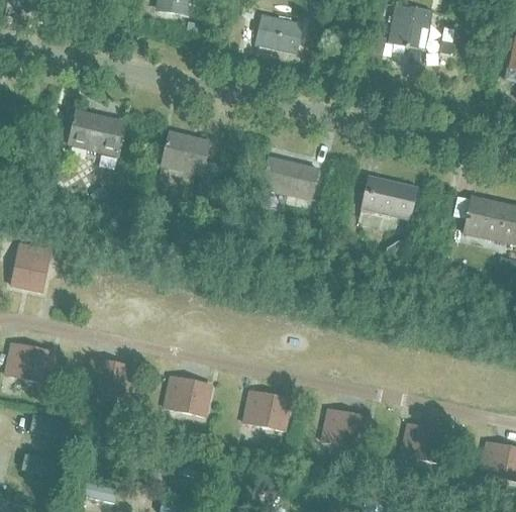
[(9,0),(9,1),(13,1),(47,9),(48,0),(9,0)]
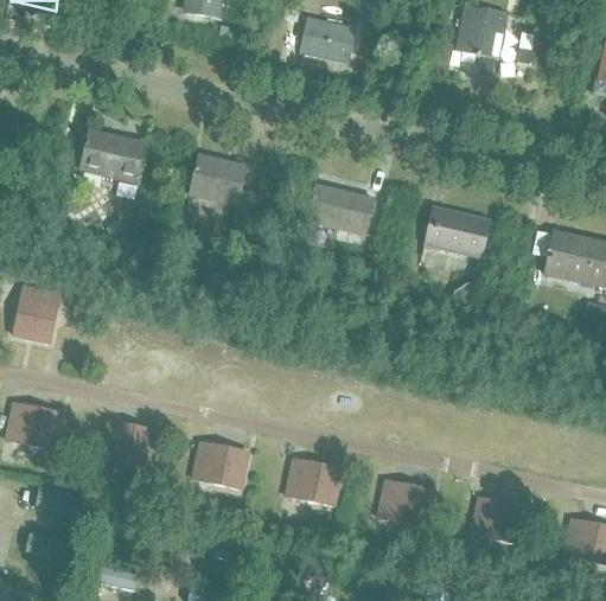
[(184,0),(183,8),(212,13),(214,0),(184,0)]
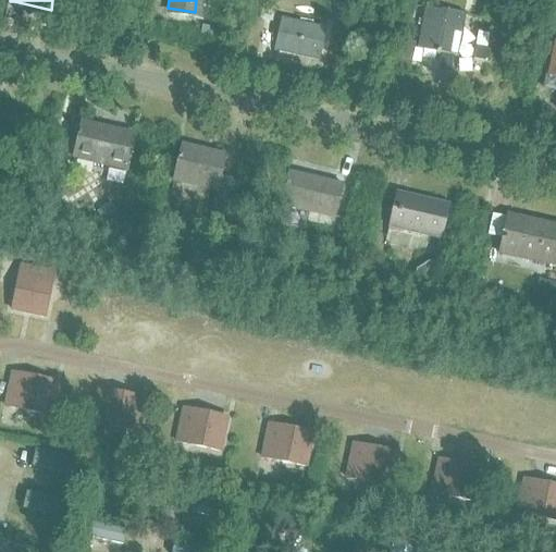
[(423,3),(416,45),(453,51),(461,10),(439,5),(439,7),(423,3)]
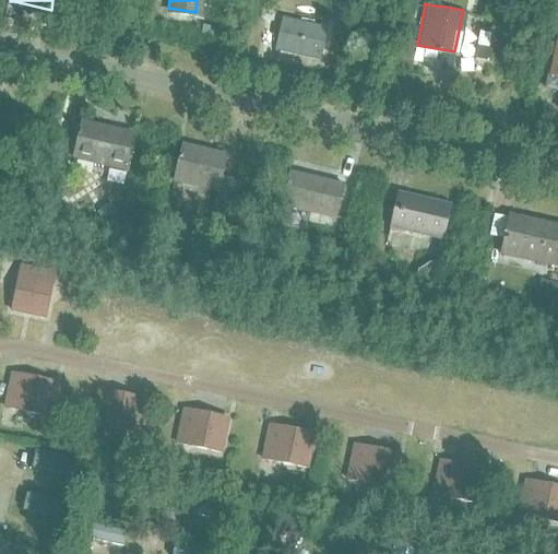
[(280,14),(273,43),(316,52),(322,24),(280,14)]
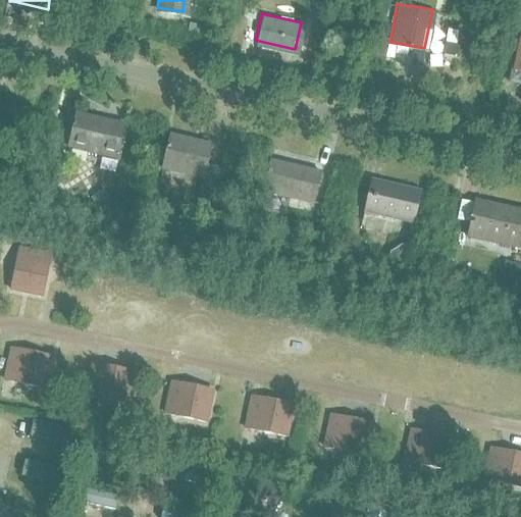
[(449,18),(444,44),(460,47),(465,22),(449,18)]
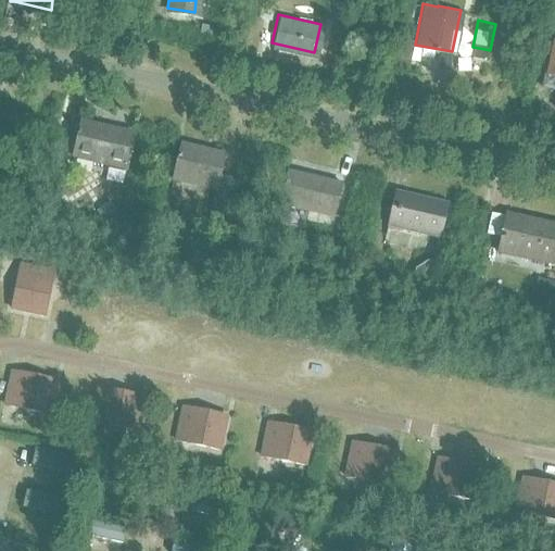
[(554,44),(550,69),(546,67),(543,83),(554,85),(554,44)]
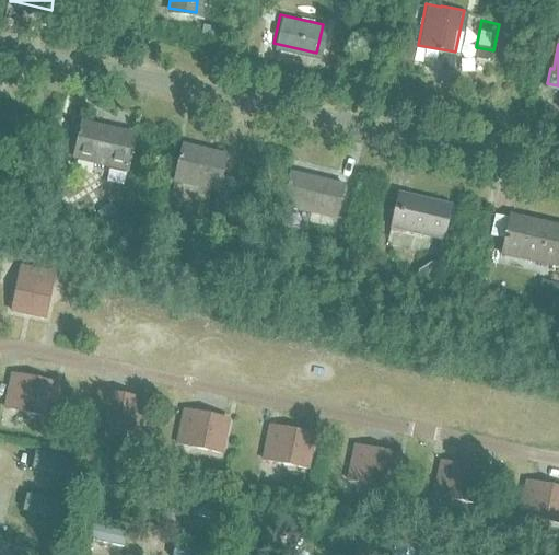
[(0,138),(15,142),(22,113),(0,106),(0,138)]
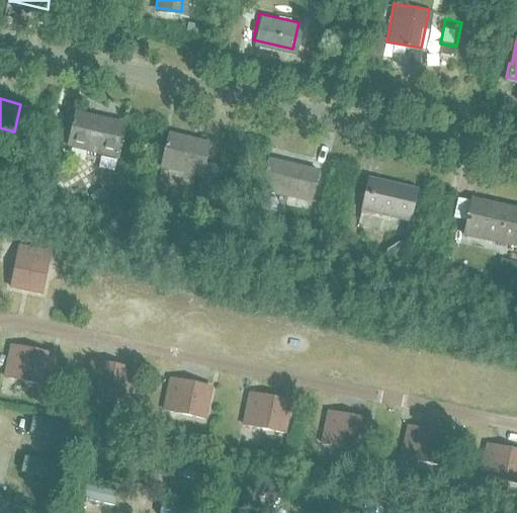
[(68,141),(116,153),(123,121),(75,110),(68,141)]
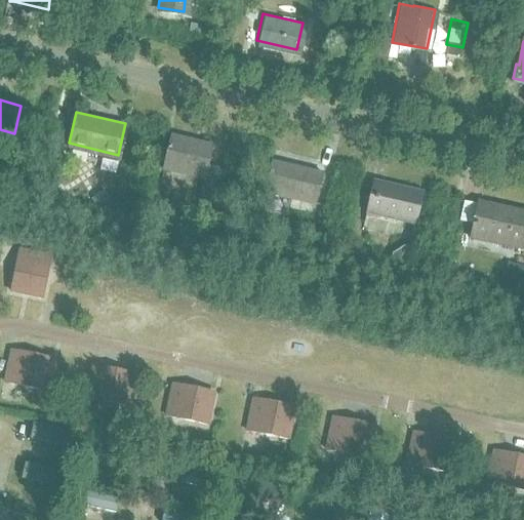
[(200,185),(211,188),(217,163),(206,161),(210,144),(170,133),(163,166),(202,175),(200,185)]
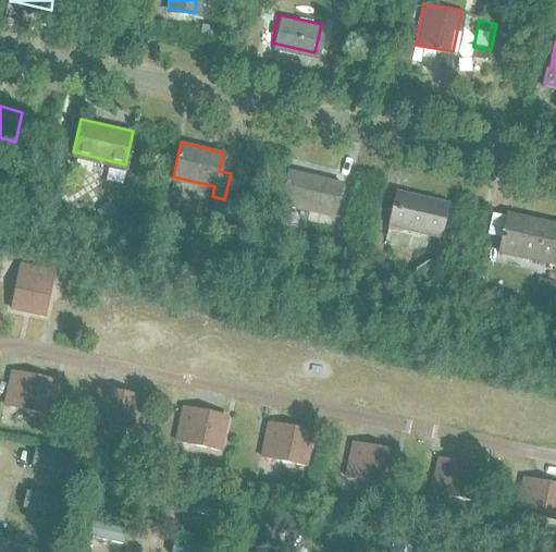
[(279,201),(332,213),(340,180),(287,167),(279,201)]
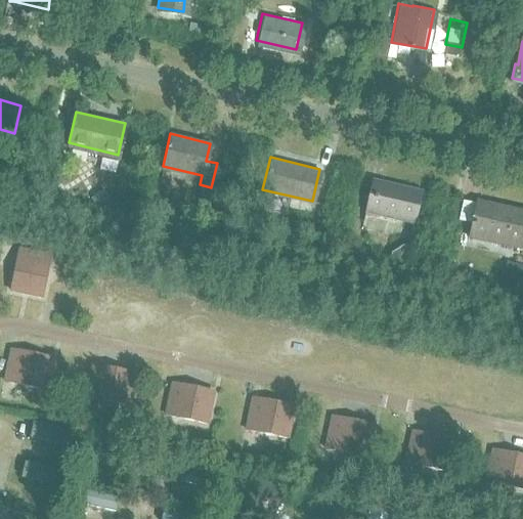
[(363,208),(412,220),(420,188),(372,177),(363,208)]
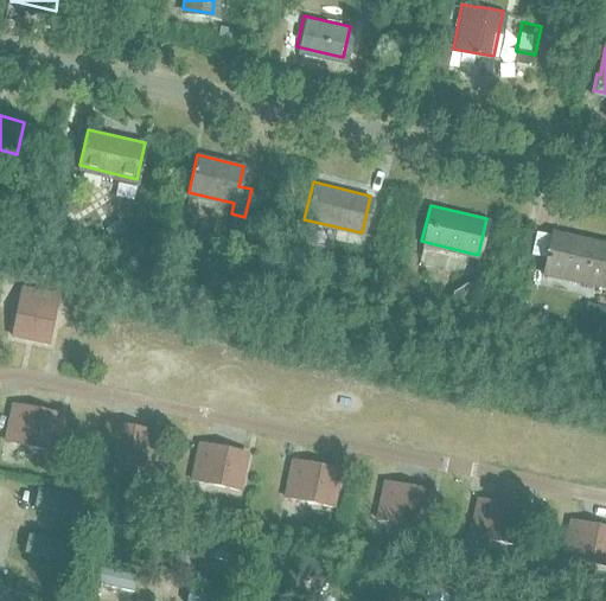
[(117,212),(107,221),(119,237),(129,229),(117,212)]
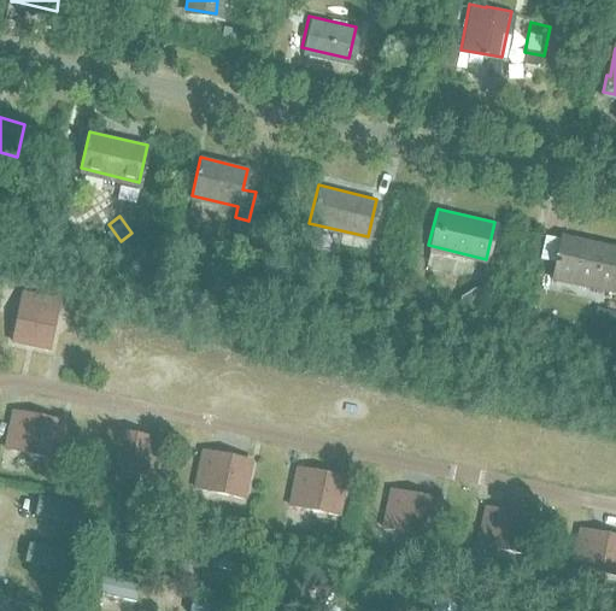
[(553,266),(592,275),(591,285),(612,289),(615,269),(615,245),(561,233),(553,266)]
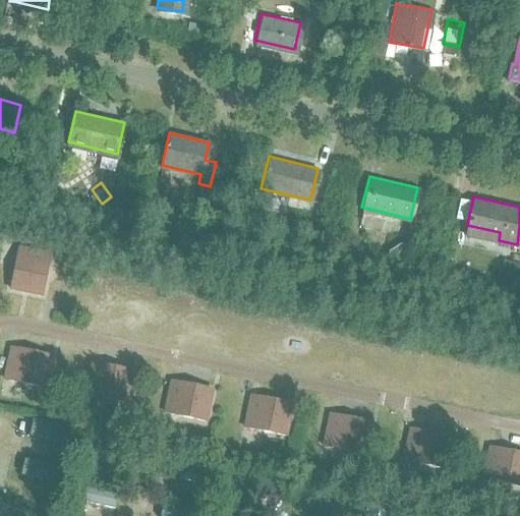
[(9,285),(41,291),(48,259),(45,259),(47,250),(17,244),(9,285)]
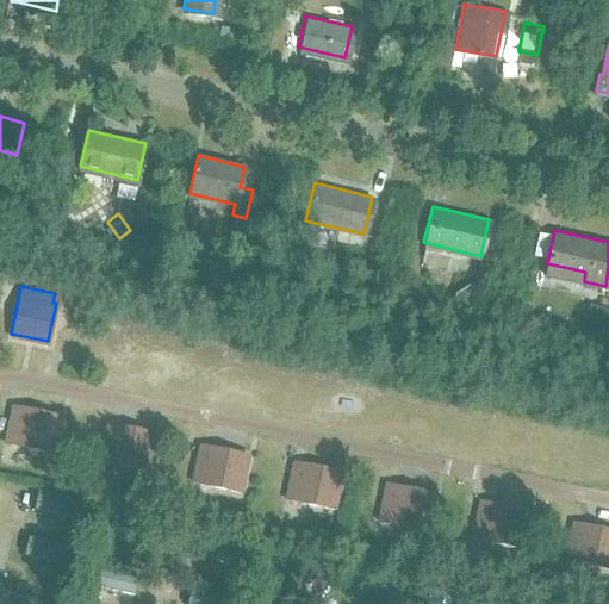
[(608,322),(608,298),(608,294),(589,293),(586,321),(608,322)]
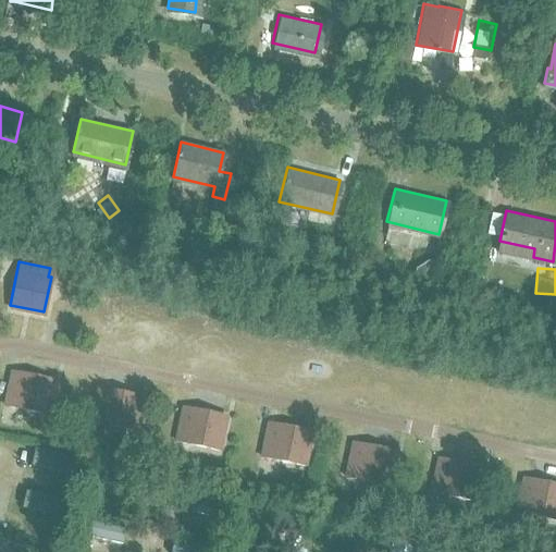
[(4,402),(47,411),(54,377),(20,370),(20,372),(11,370),(4,402)]
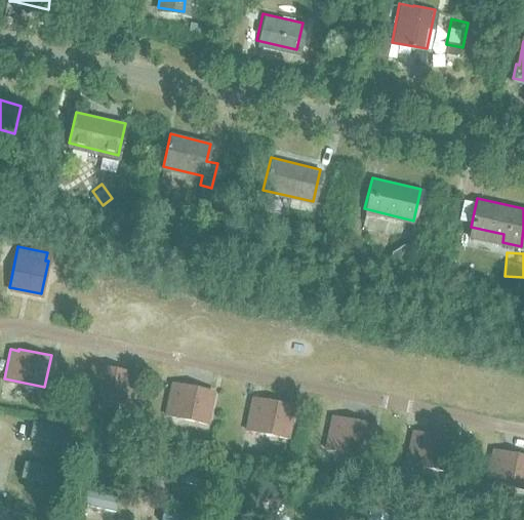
[(85,394),(125,402),(132,370),(99,363),(98,366),(91,364),(85,394)]
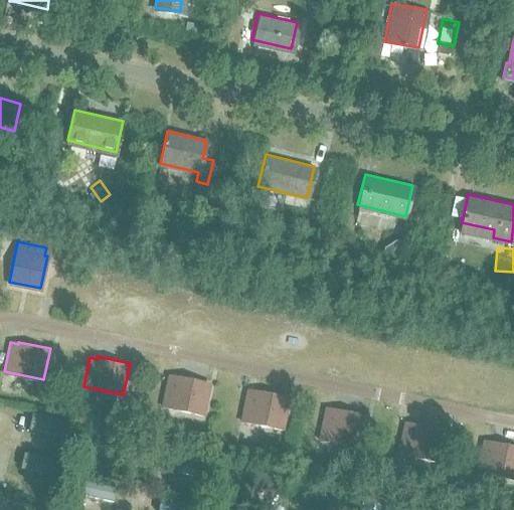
[(162,404),(201,412),(208,381),(176,374),(176,377),(168,375),(162,404)]
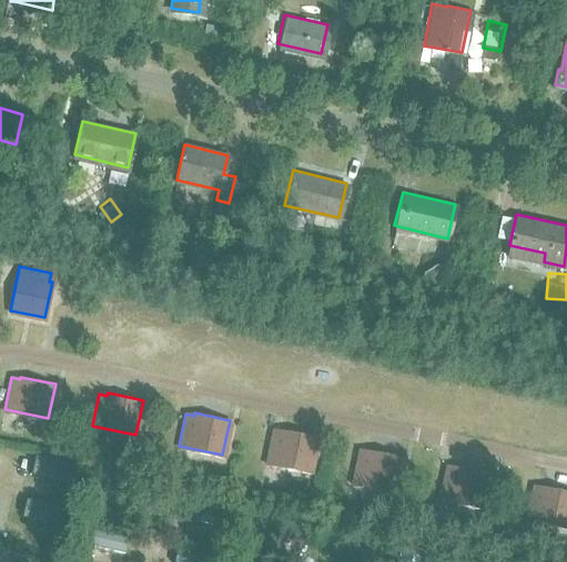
[(265,461),(310,470),(316,436),(282,429),(281,431),(272,429),(265,461)]
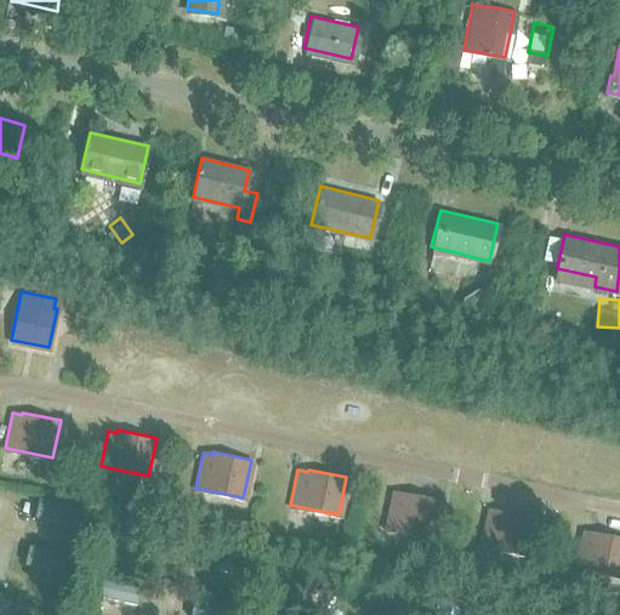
[(385,527),(433,537),(441,499),(402,491),(402,494),(392,491),(385,527)]
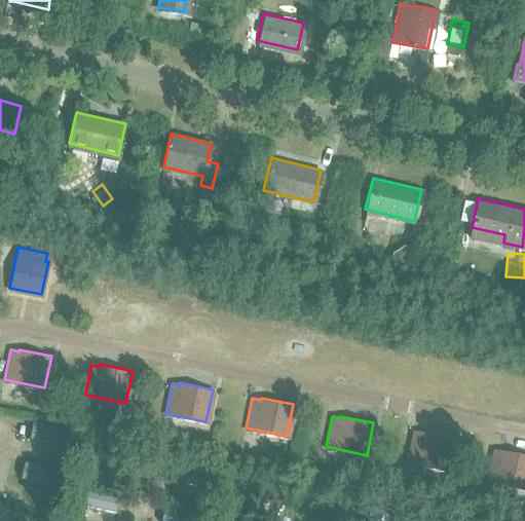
[(55,436),(58,423),(34,419),(32,432),(55,436)]
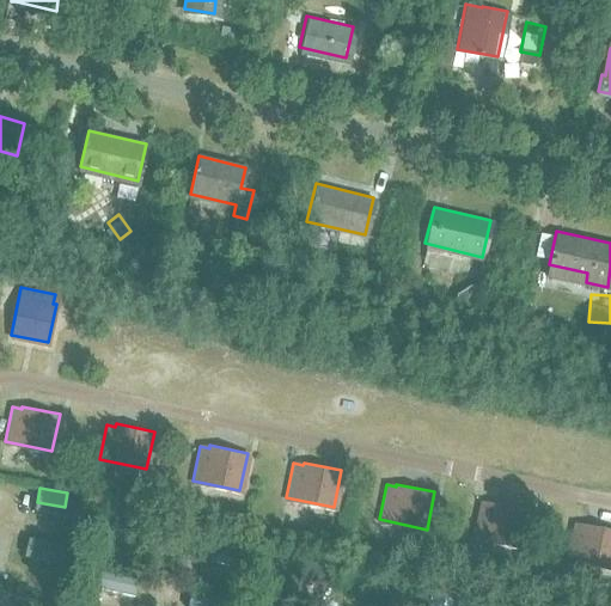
[(474,537),(520,546),(529,509),(490,501),(490,503),(481,502),(474,537)]
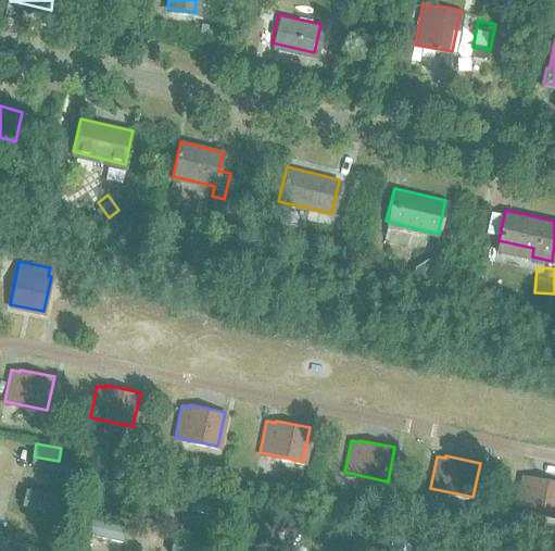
[(515,508),(554,515),(554,480),(530,475),(529,478),(521,476),(515,508)]
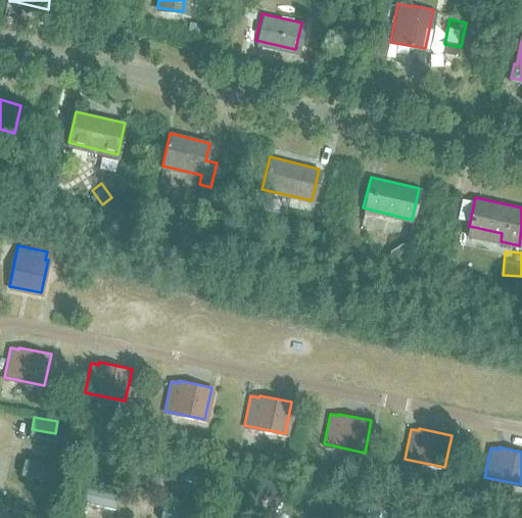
[(22,468),(48,472),(50,456),(26,452),(22,468)]
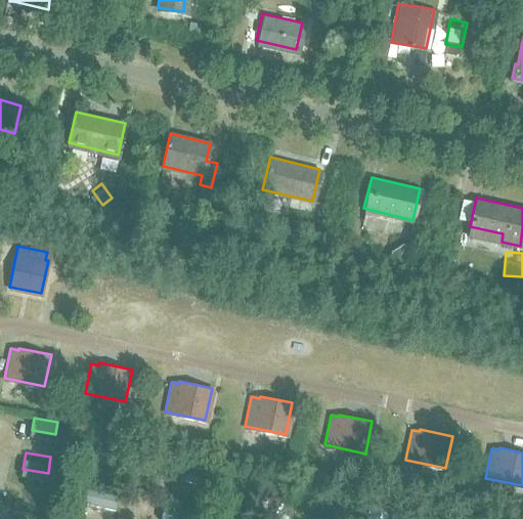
[(117,501),(118,483),(90,481),(89,499),(117,501)]
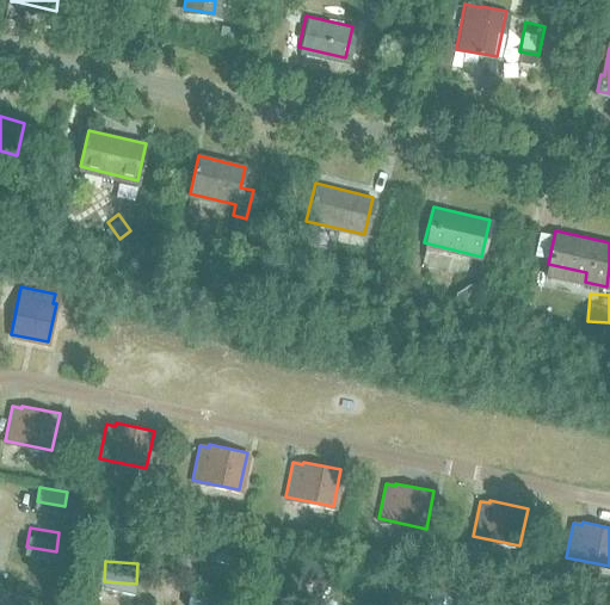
[(190,603),(217,604),(219,586),(191,584),(190,603)]
